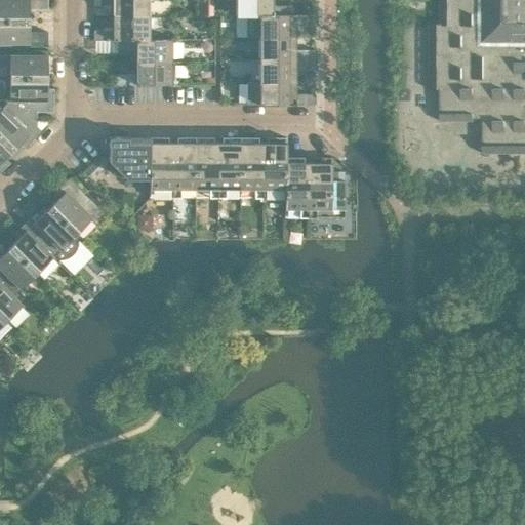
[(0,0),(0,19),(28,21),(28,9),(46,9),(46,0),(0,0)]
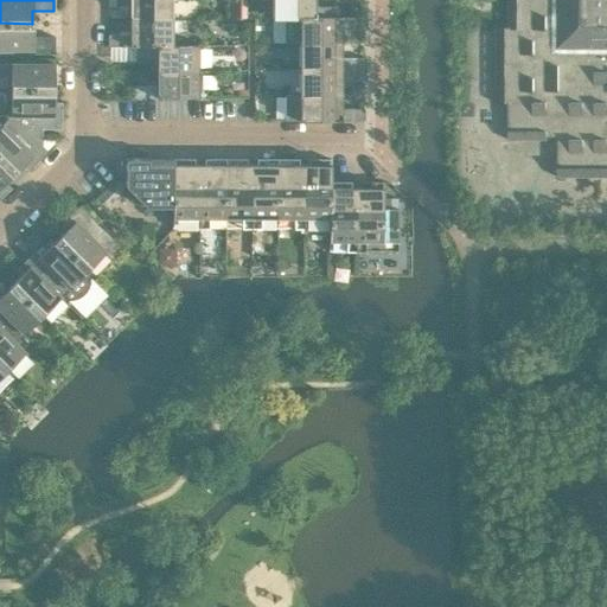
[(172,20),(171,0),(107,0),(108,6),(129,6),(129,20),(172,20)]
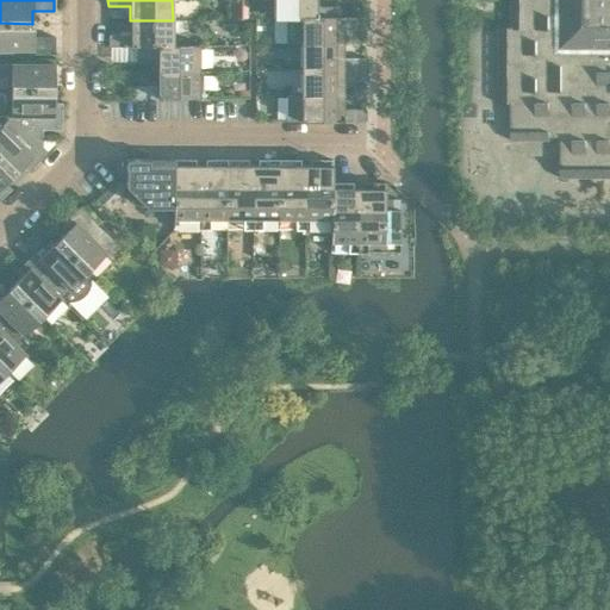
[(273,0),(274,18),(300,18),(338,18),(338,17),(338,6),(317,6),(316,0),(273,0)]
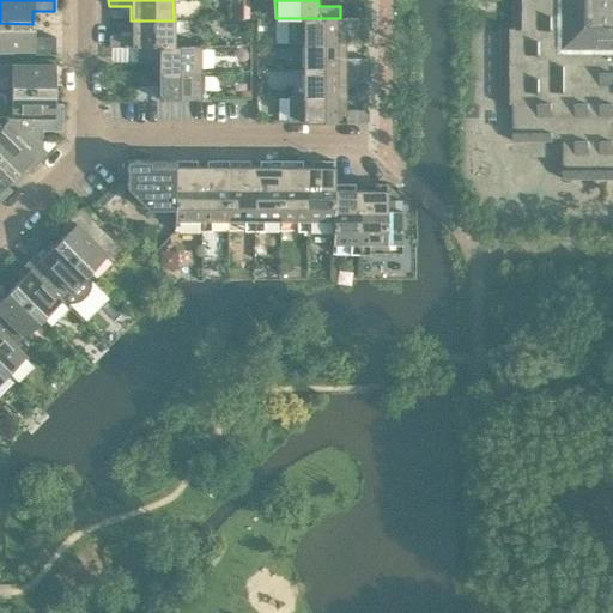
[(501,104),(514,104),(514,141),(552,141),(554,139),(563,139),(563,180),(612,178),(612,0),(514,0),(514,28),(502,28),(501,104)]
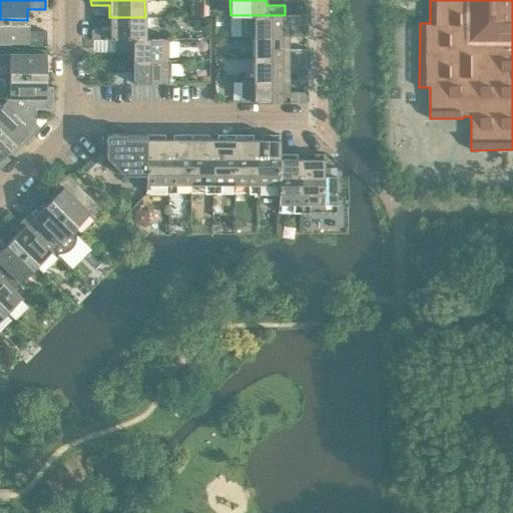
[(252,15),(252,37),(289,37),(289,25),(308,25),(308,15),(285,14),(285,15),(252,15)]
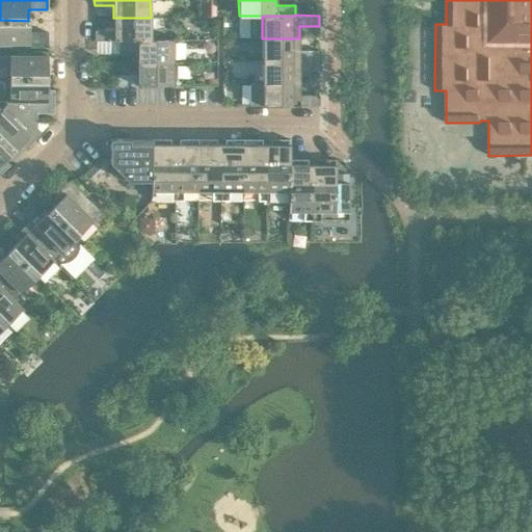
[(151,40),(151,18),(113,18),(113,30),(94,30),(94,41),(117,41),(151,40)]
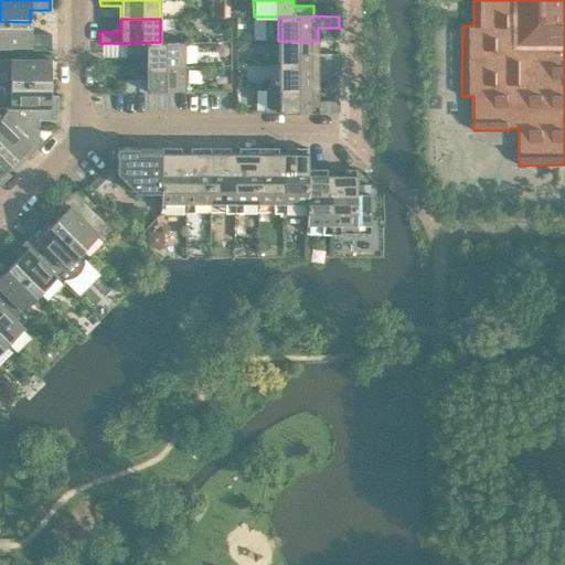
[(30,34),(30,22),(0,21),(0,46),(50,46),(50,34),(30,34)]
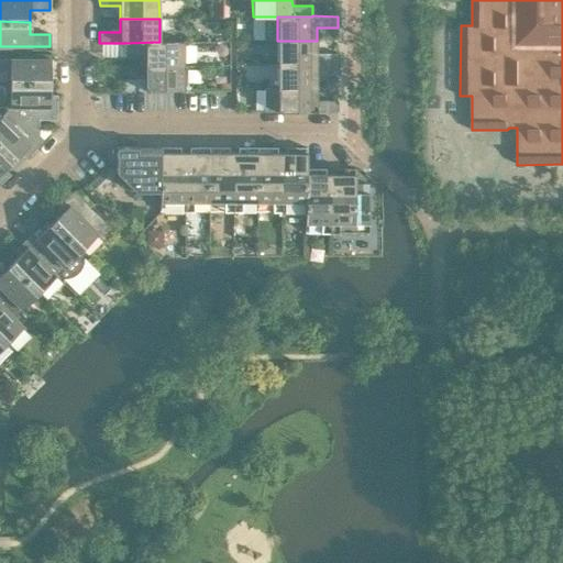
[(277,41),(277,64),(337,64),(337,54),(317,54),(317,41),(277,41)]
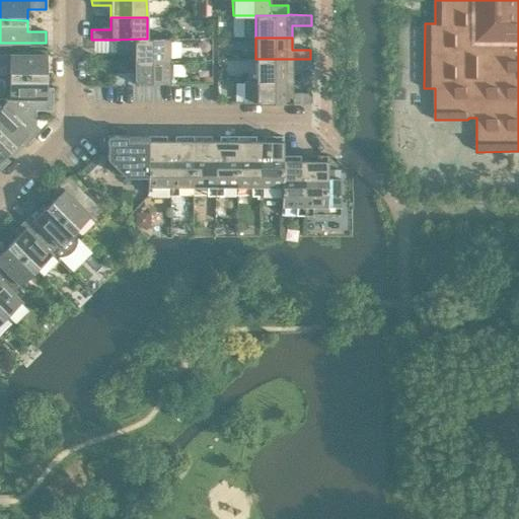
[(133,49),(133,61),(169,61),(169,39),(147,39),(115,40),(115,49),(133,49)]
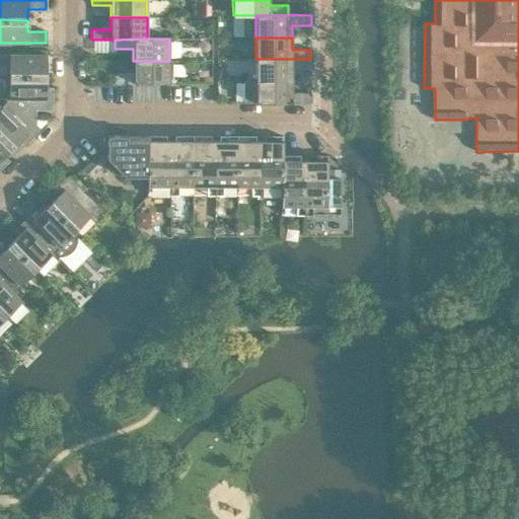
[(0,66),(9,66),(9,77),(46,77),(46,55),(0,54),(0,66)]
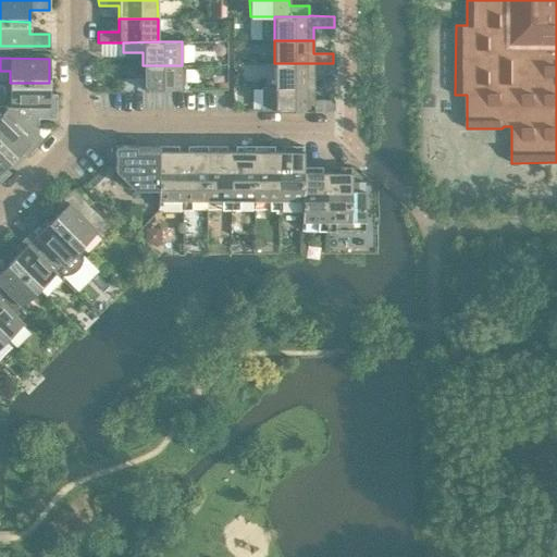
[(274,63),(274,87),(313,87),(313,74),(333,74),(333,63),(274,63)]
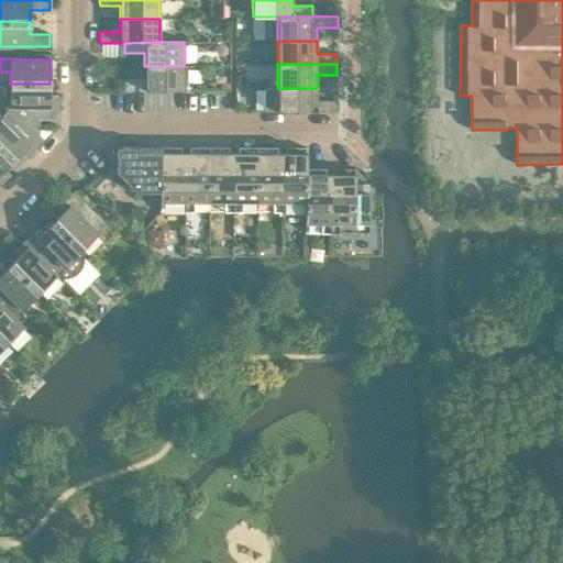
[(184,66),(144,66),(144,79),(124,79),(124,90),(184,90),(184,66)]
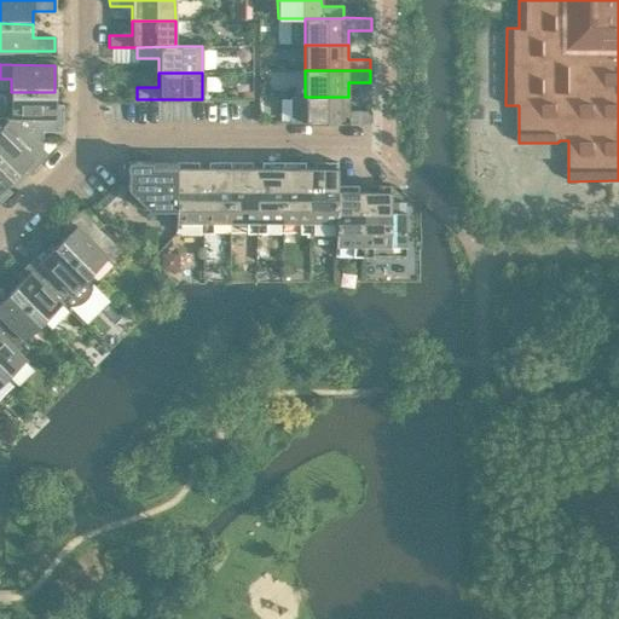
[(11,92),(10,119),(11,119),(32,139),(42,139),(42,132),(62,132),(62,105),(55,105),(55,92),(11,92)]
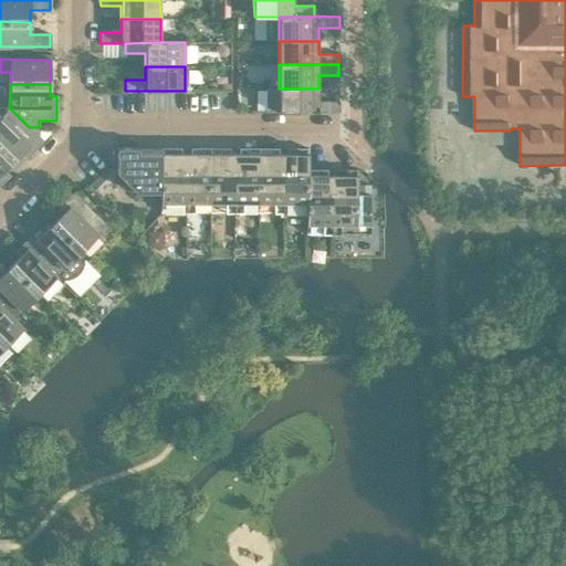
[(338,113),(338,102),(318,102),(318,88),(279,88),(265,88),(265,113),(338,113)]
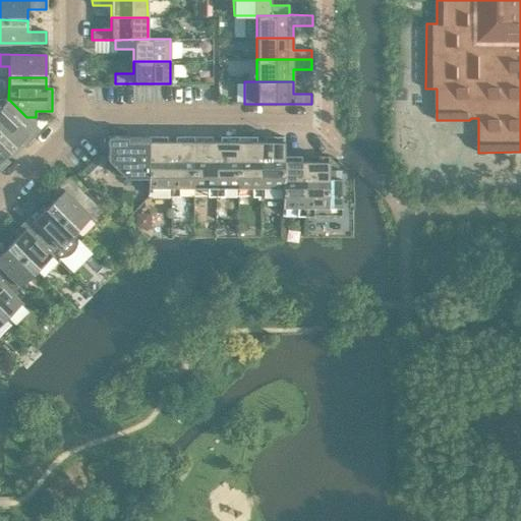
[(9,100),(8,100),(0,108),(0,136),(12,150),(19,141),(23,146),(40,130),(36,125),(36,117),(26,117),(9,100)]
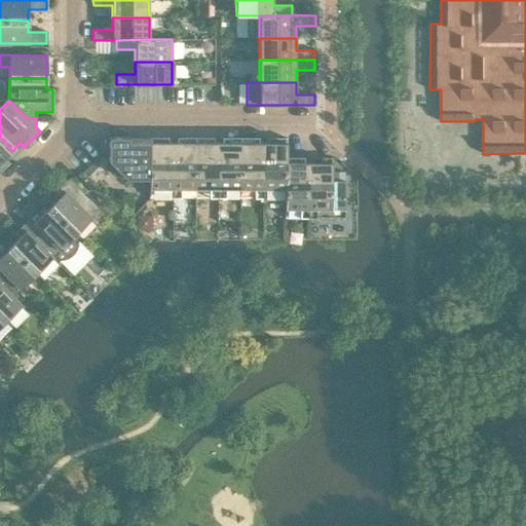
[(12,151),(0,138),(0,171),(8,162),(4,158),(12,151)]
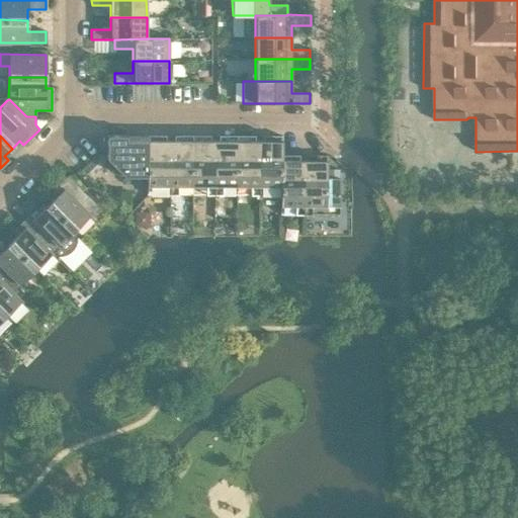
[(170,195),(170,141),(160,141),(160,136),(106,136),(106,159),(124,176),(147,177),(147,195),(170,195)]
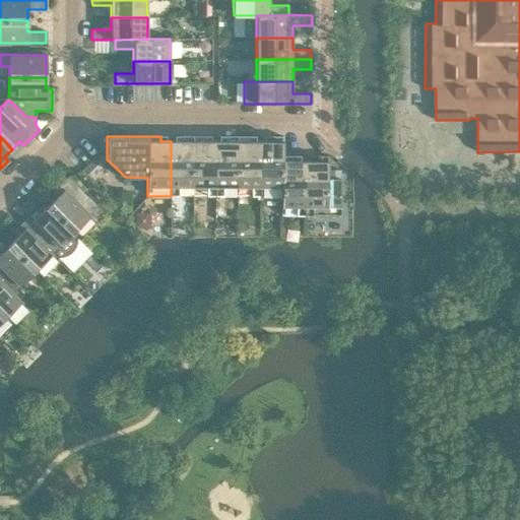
[(171,196),(192,196),(193,136),(180,136),(180,141),(171,141),(171,196)]
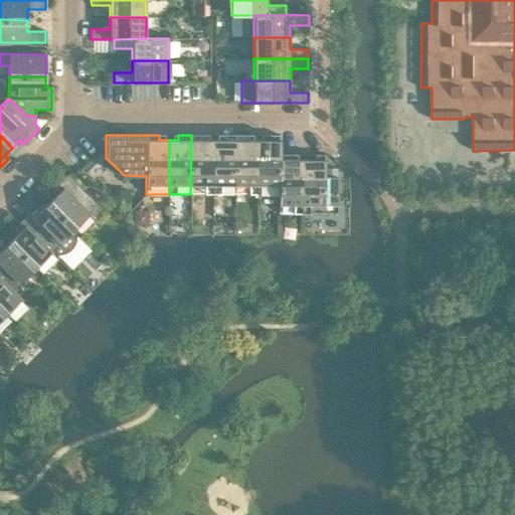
[(190,194),(212,194),(213,140),(203,140),(203,135),(191,135),(190,194)]
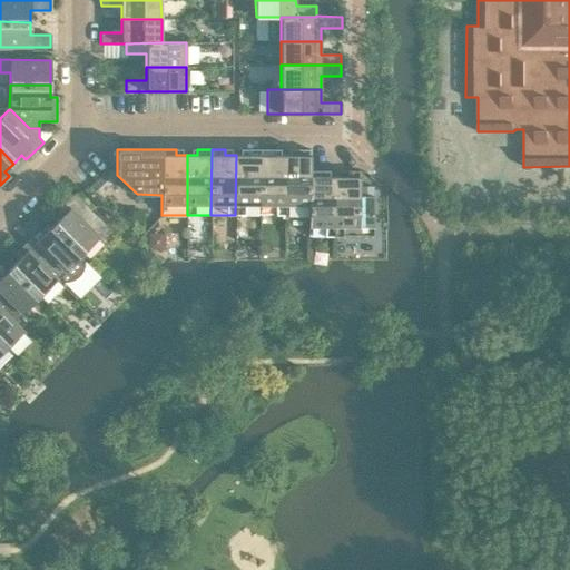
[(235,215),(261,215),(261,149),(246,149),(246,155),(236,155),(235,215)]
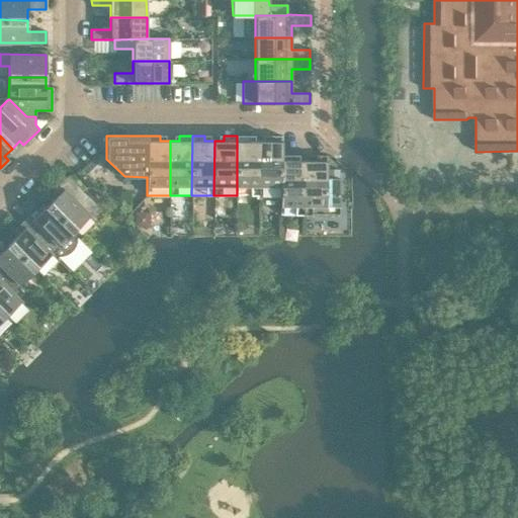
[(237,195),(259,195),(259,141),(249,141),(249,136),(237,136),(237,195)]
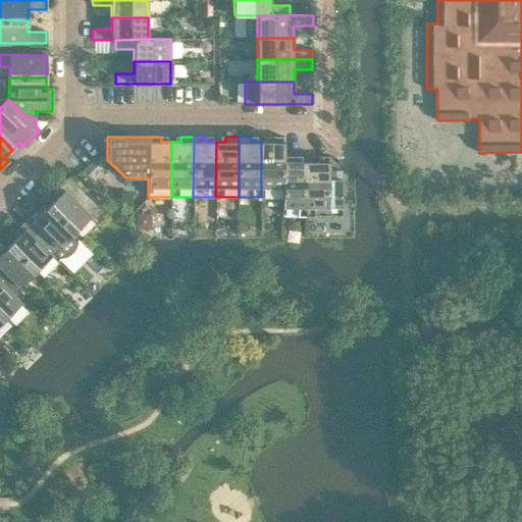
[(261,197),(283,197),(283,157),(283,137),(270,137),(270,142),(261,142),(261,197)]
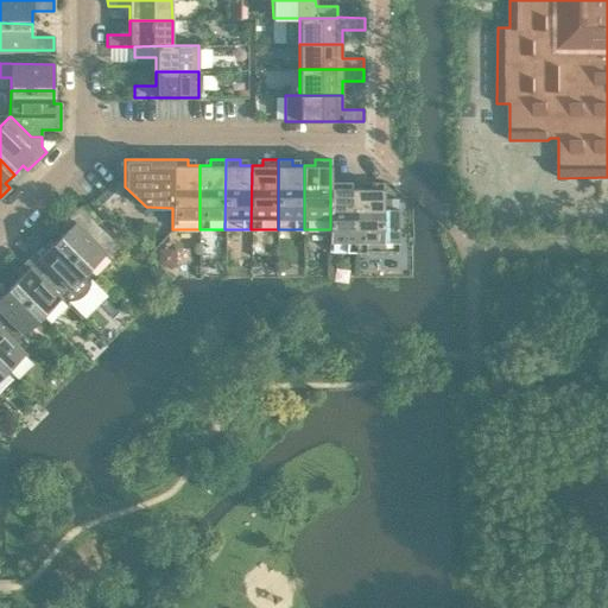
[(329,252),(355,252),(356,188),(344,188),(344,183),(330,183),(330,229),(329,252)]
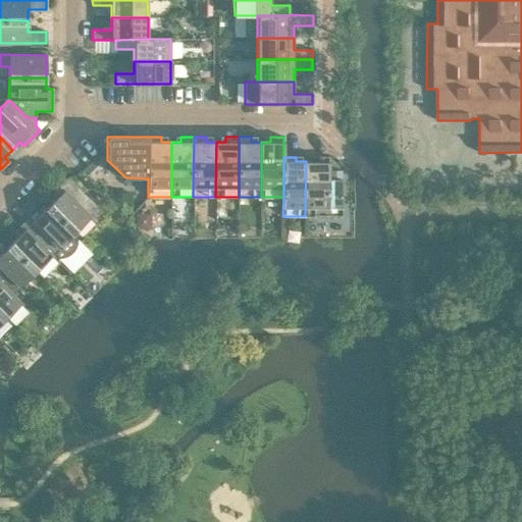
[(343,179),(328,179),(328,157),(315,157),(315,161),(306,161),(305,216),(328,217),(328,208),(343,208),(343,179)]
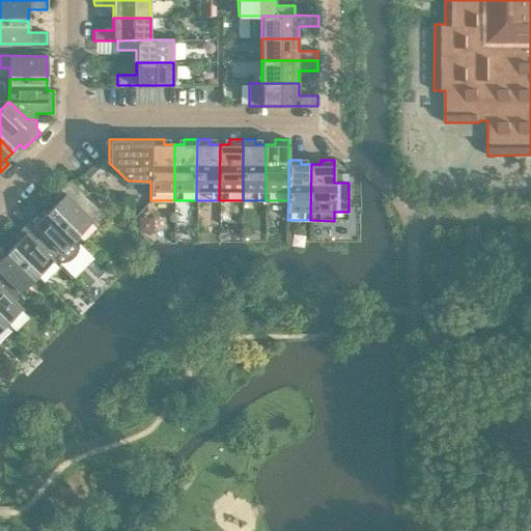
[(98,225),(105,217),(68,180),(52,197),(57,201),(49,210),(76,236),(92,220),(98,225)]
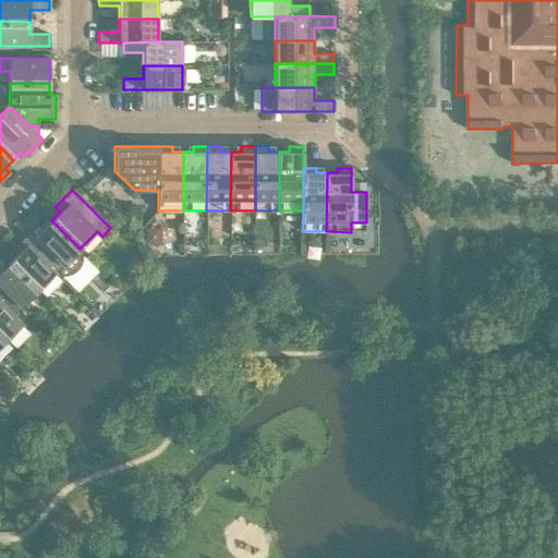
[(80,249),(51,220),(44,228),(29,215),(21,223),(29,232),(31,232),(51,254),(44,262),(55,274),(57,271),(62,276),(64,276),(69,276),(72,275),(75,273),(76,271),(77,270),(79,269),(80,267),(81,266),(82,264),(82,263),(82,261),(83,258),(83,257),(83,255),(79,250),(80,249)]
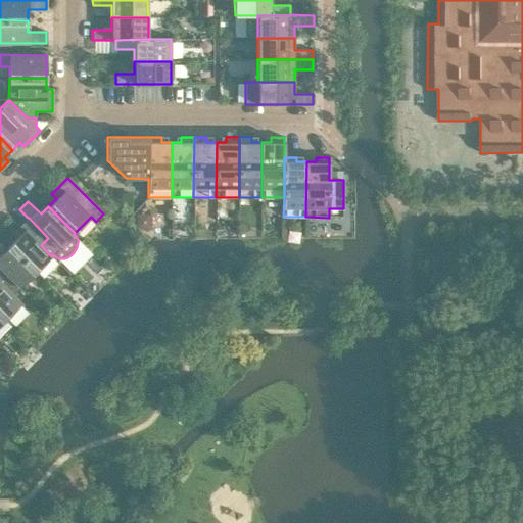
[(36,272),(51,256),(41,245),(48,238),(29,218),(28,218),(12,233),(17,237),(9,245),(36,272)]
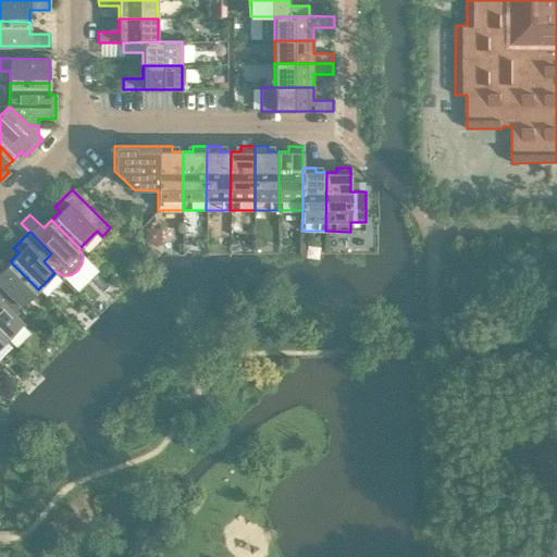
[(22,306),(38,289),(10,261),(1,270),(0,268),(0,301),(1,302),(10,295),(22,306)]
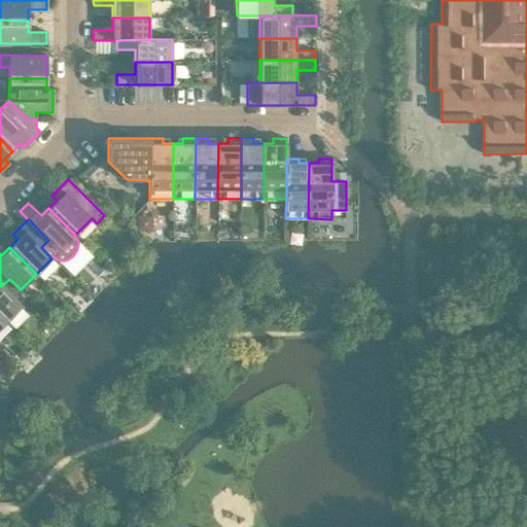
[(12,297),(21,289),(9,279),(1,286),(0,285),(0,316),(5,322),(22,306),(12,297)]
